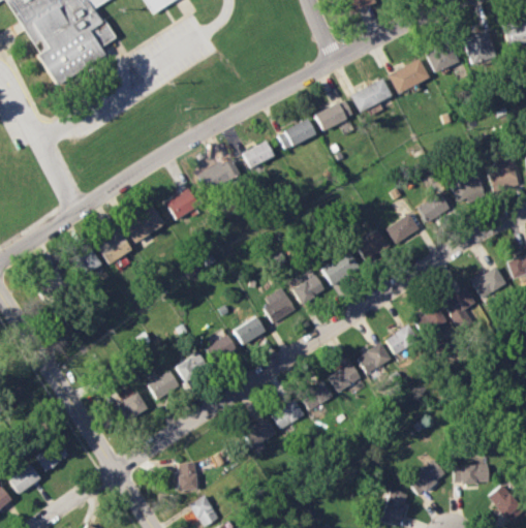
[(0,0),(0,1),(56,91),(117,48),(99,12),(118,0),(138,0),(150,17),(175,0),(0,0)]
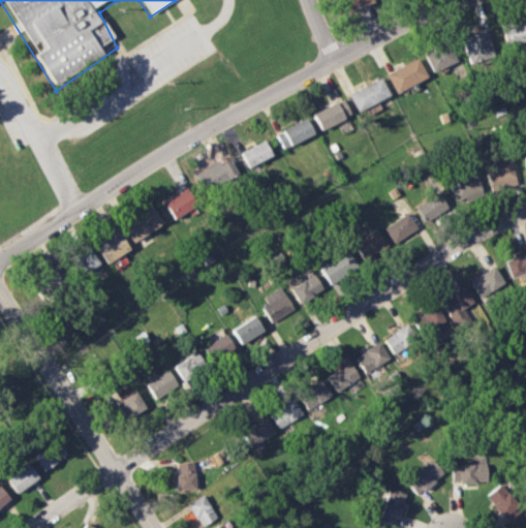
[(350,0),(353,9),(373,4),(372,0),(350,0)]
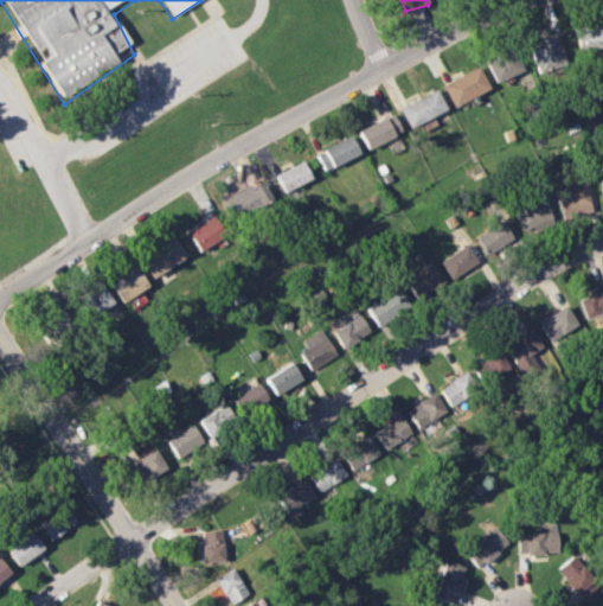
[(530,44),(540,75),(569,64),(557,34),(530,44)]
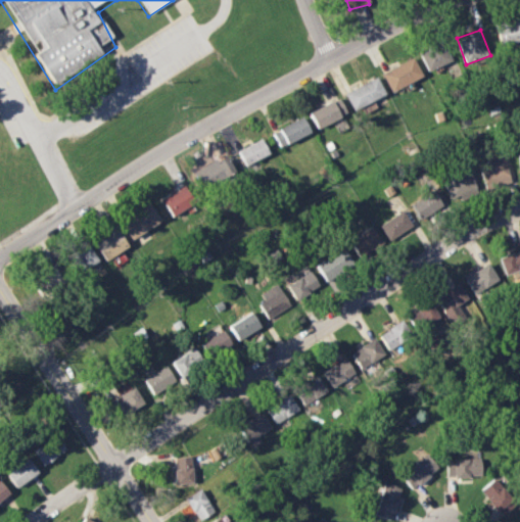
[(453,61),(445,43),(421,53),(428,72),(453,61)]
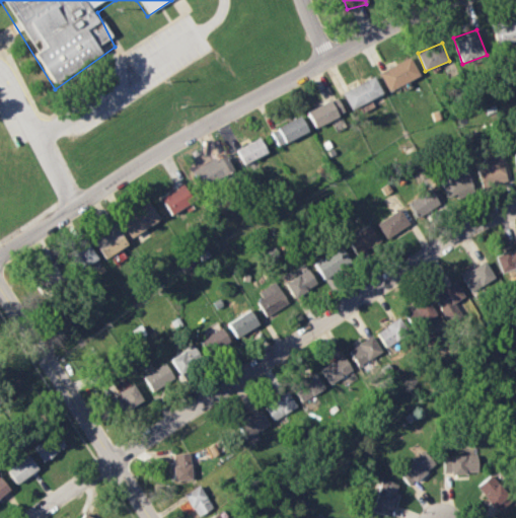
[(379,74),(389,92),(420,76),(411,58),(379,74)]
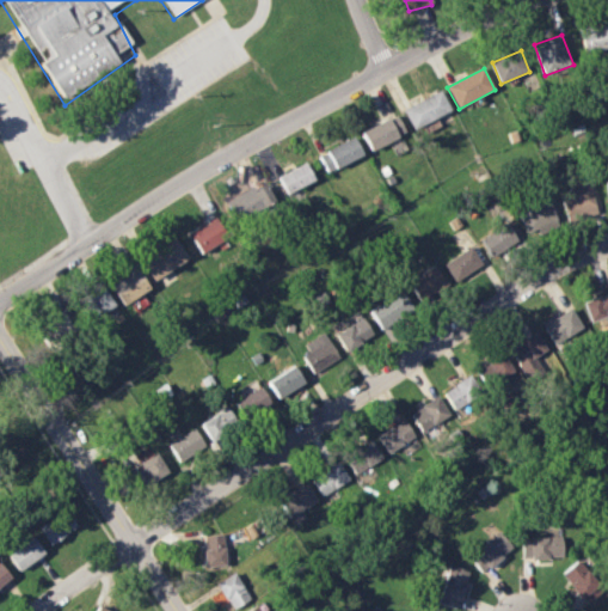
[(452,114),(443,92),(404,108),(412,129),(452,114)]
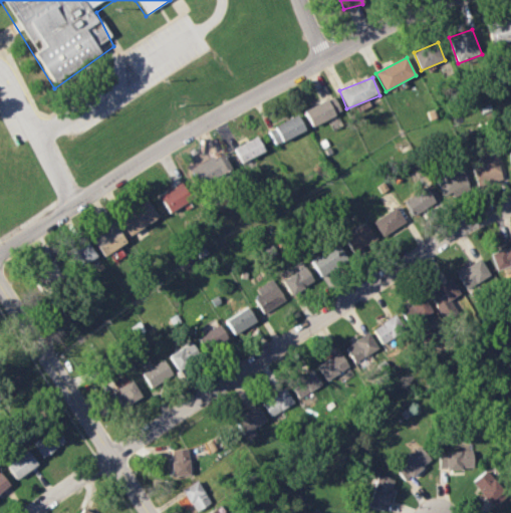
[(304,111),(312,127),(341,113),(334,97),(304,111)]
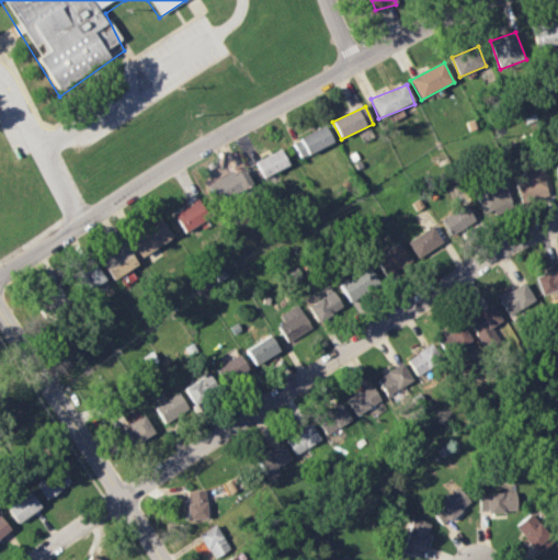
[(300,159),(333,144),(326,126),(293,143),(300,159)]
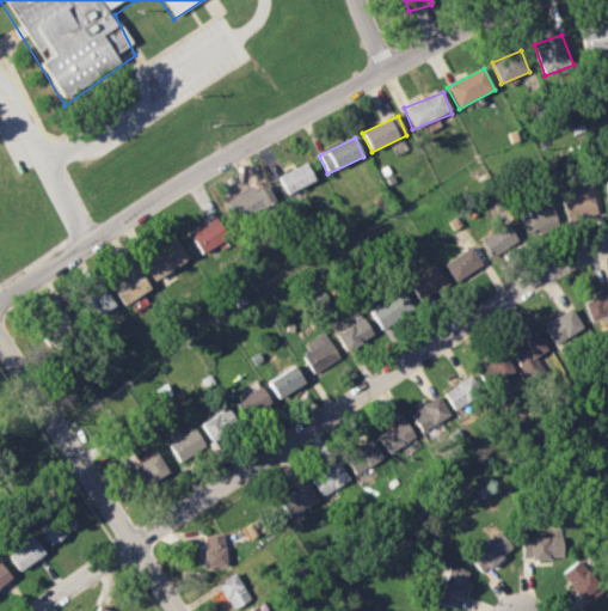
[(315,181),(306,163),(278,177),(288,195),(315,181)]
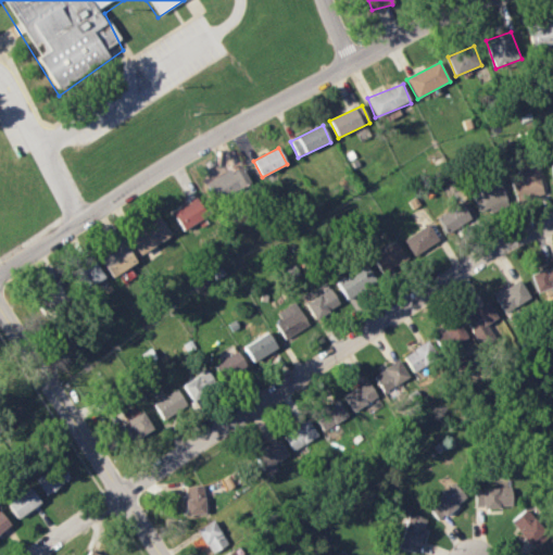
[(209,184),(221,203),(252,185),(241,165),(209,184)]
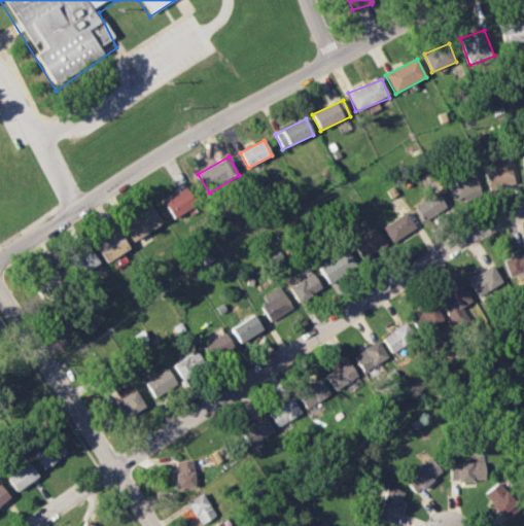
[(491,191),(517,184),(510,159),(484,167),(491,191)]
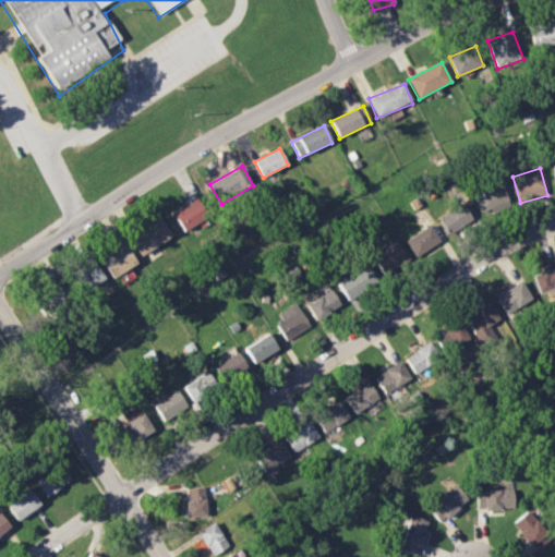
[(510,203),(501,180),(473,192),(483,215),(510,203)]
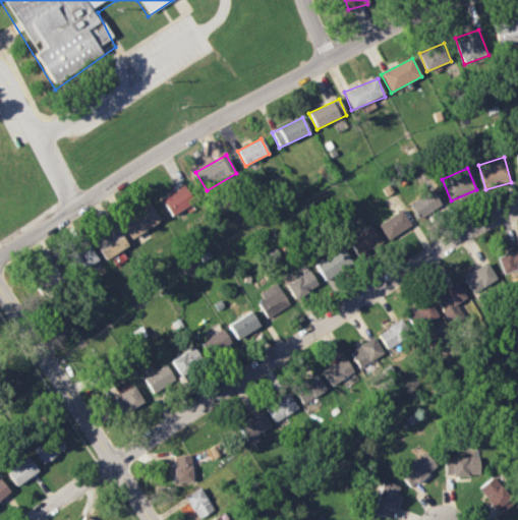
[(173,217),(195,203),(183,185),(162,200),(173,217)]
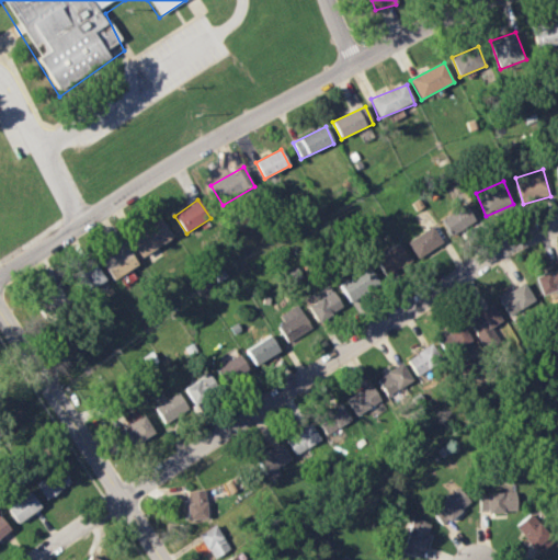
[(477,223),(468,206),(443,218),(451,236),(477,223)]
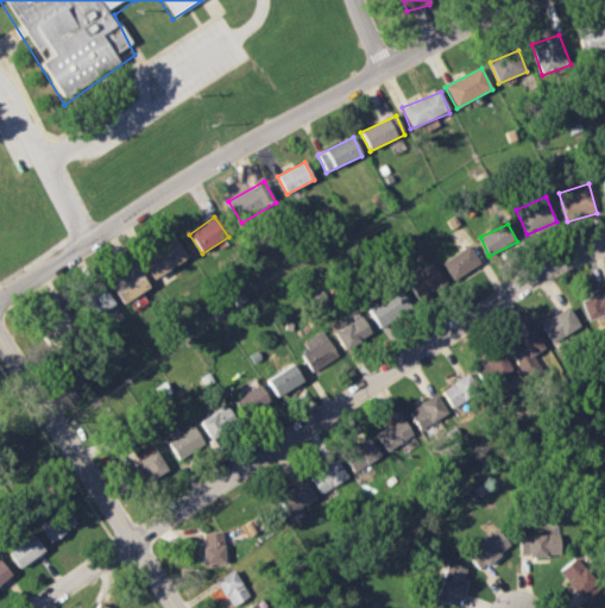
[(155,280),(189,258),(177,238),(143,259),(155,280)]
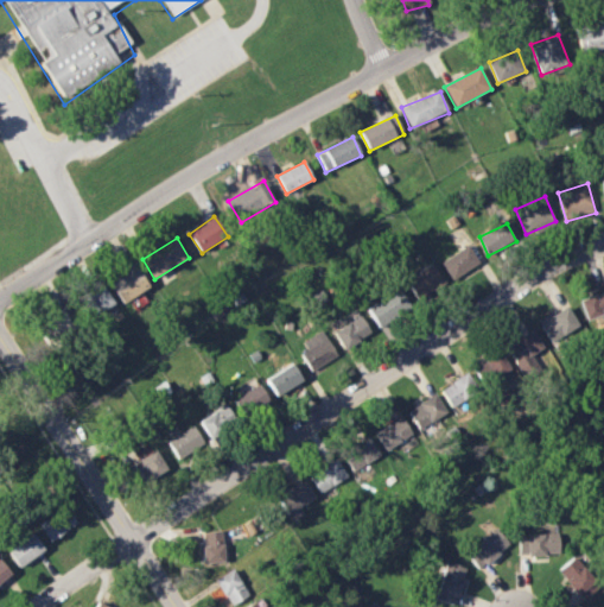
[(453,282),(481,264),(469,245),(442,263),(453,282)]
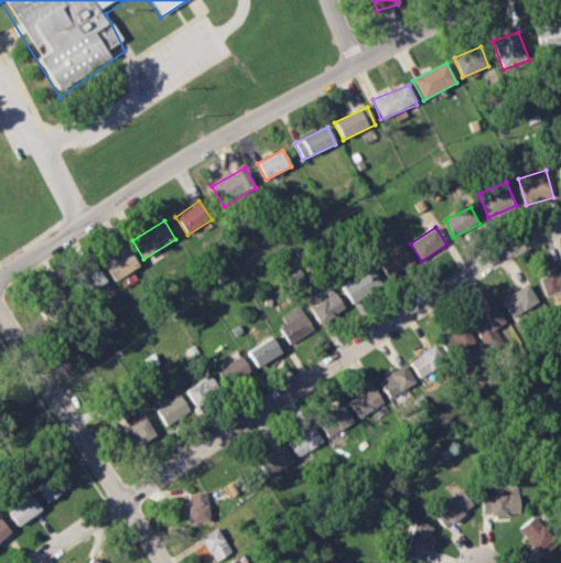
[(414,266),(402,245),(378,259),(390,280),(414,266)]
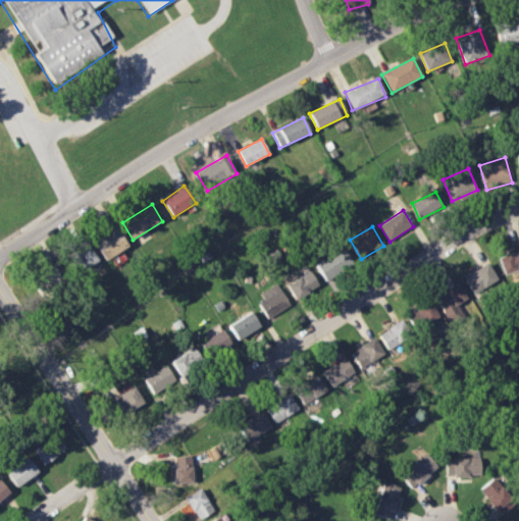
[(96,242),(105,261),(130,249),(120,230),(96,242)]
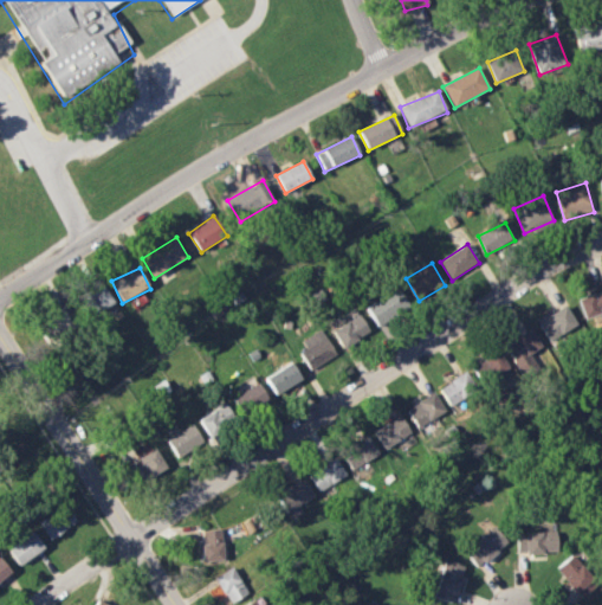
[(91,319),(115,303),(104,285),(81,301),(91,319)]
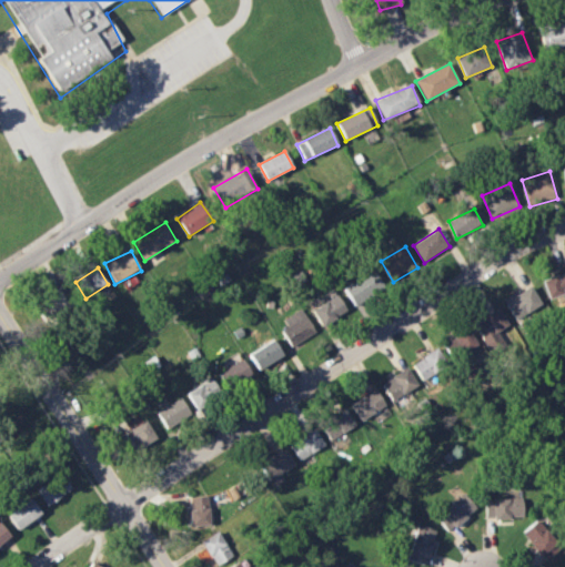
[(356,307),(386,289),(374,270),(345,289),(356,307)]
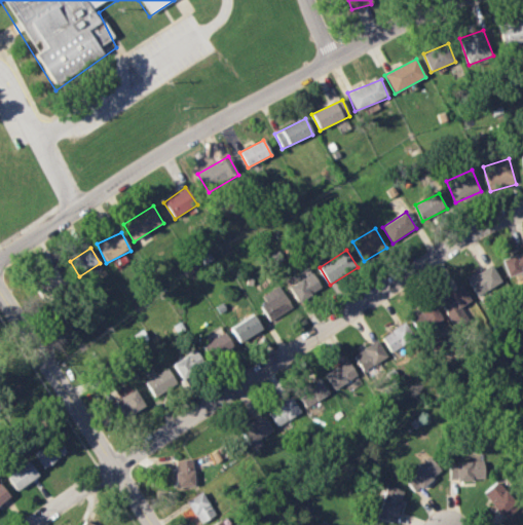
[(503,287),(492,265),(469,277),(480,299),(503,287)]
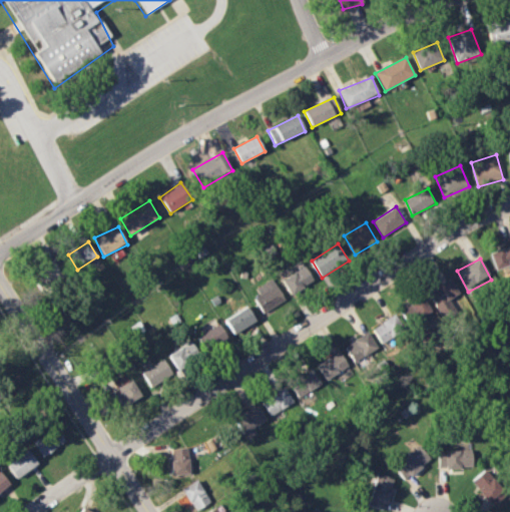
[(315,283),(306,267),(283,281),(292,296),(315,283)]
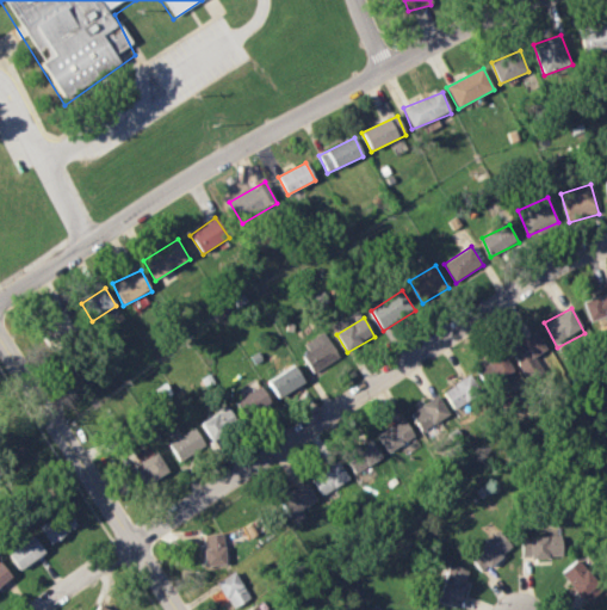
[(305,356),(314,374),(341,361),(327,333),(307,344),(311,352),(305,356)]
